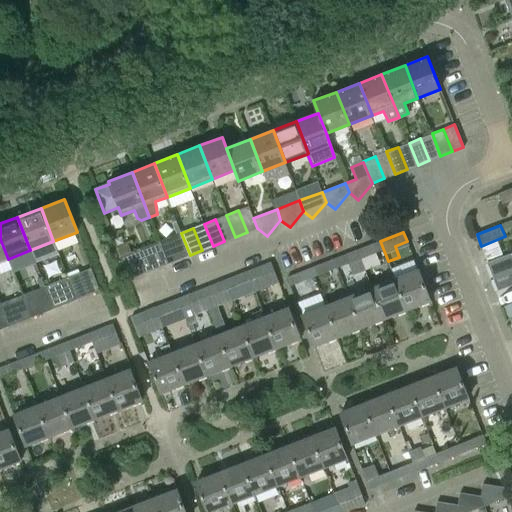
[(167,264),(179,259),(170,237),(158,242),(167,264)]
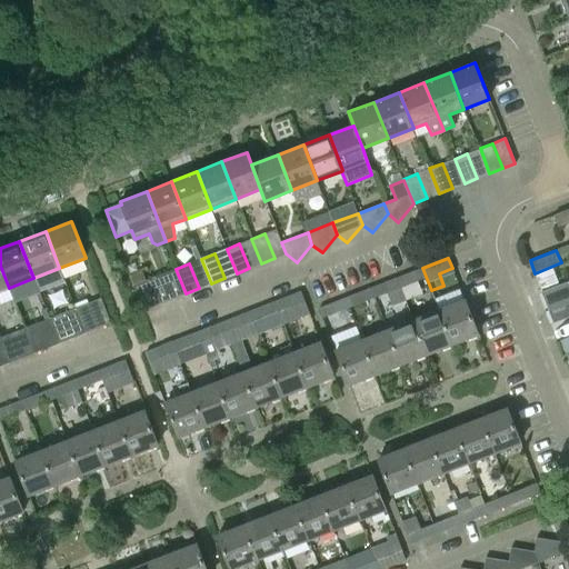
[(422,268),(397,278),(406,300),(431,290),(422,268)]
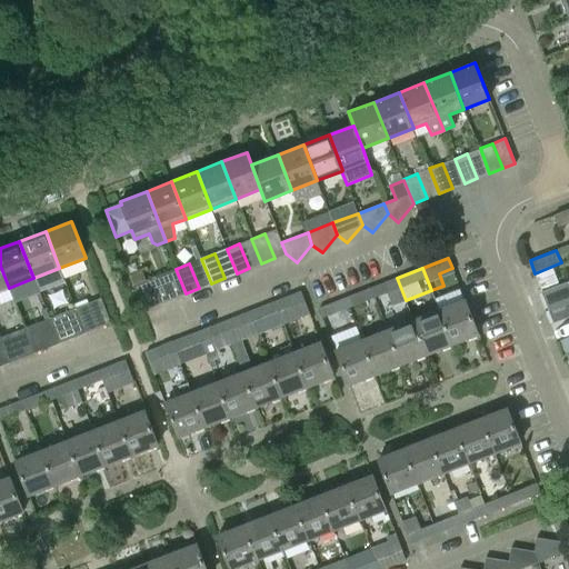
[(160,303),(172,299),(163,273),(150,279),(160,303)]
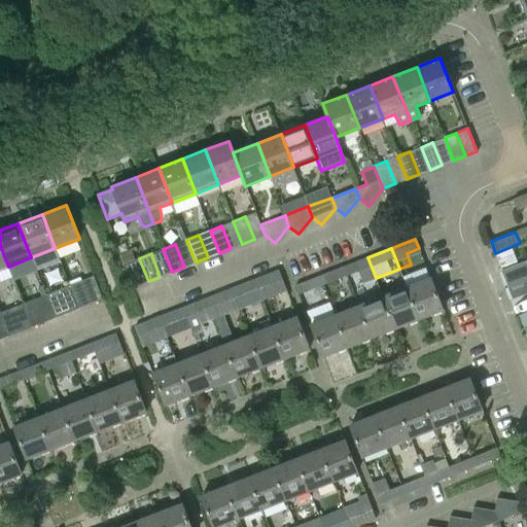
[(347,276),(358,272),(362,283),(376,278),(367,257),(344,267),(347,276)]
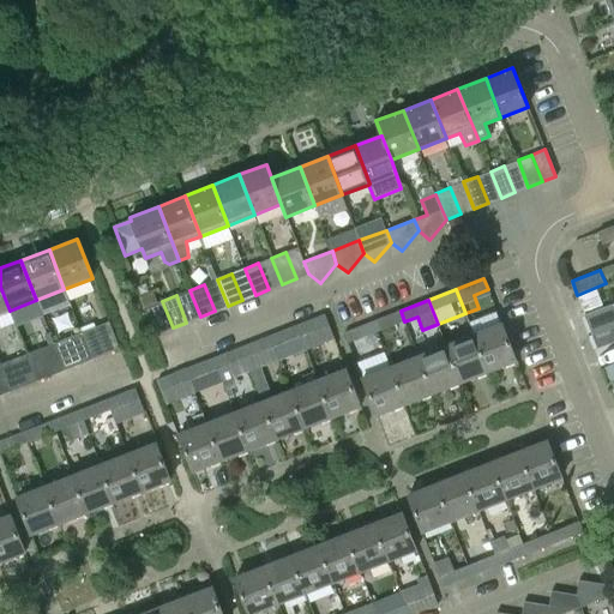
[(154,336),(173,327),(162,301),(143,308),(154,336)]
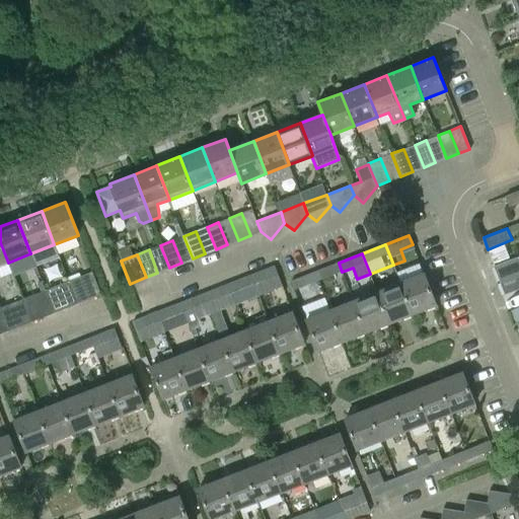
[(318,281),(342,272),(339,263),(315,272),(318,281)]
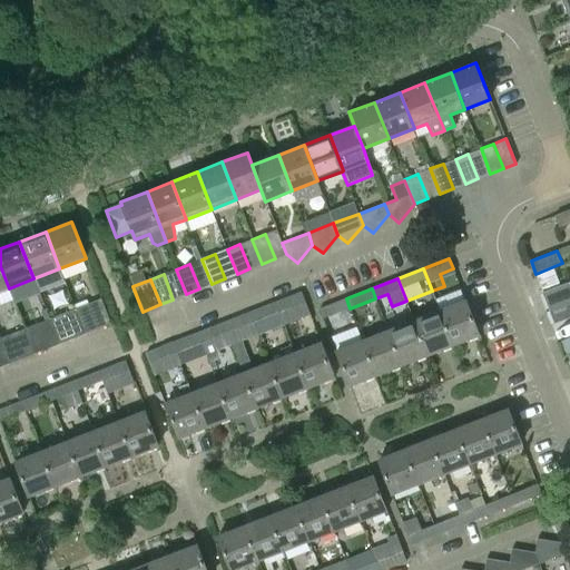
[(275,302),(284,325),(311,315),(305,302),(302,292),(275,302)]
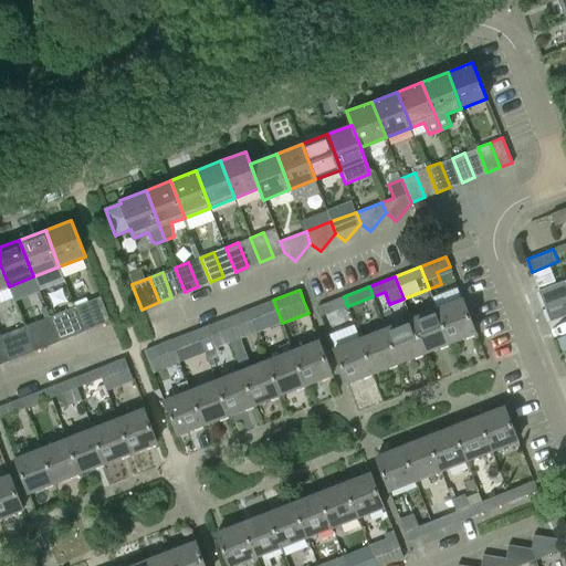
[(74,306),(84,332),(109,322),(101,296),(74,306)]
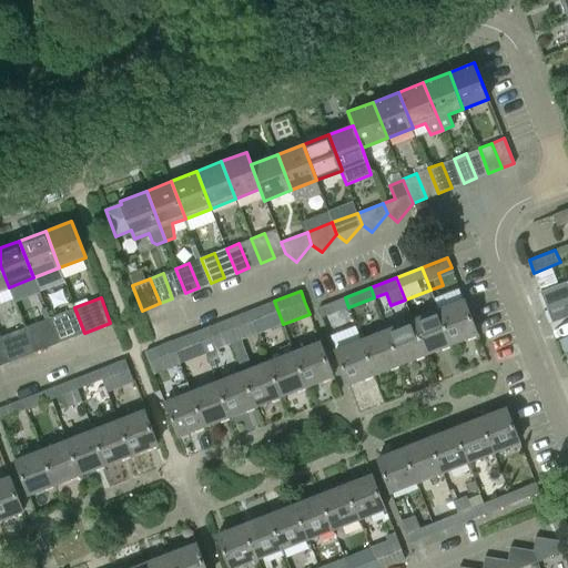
[(438,310),(452,344),(477,334),(464,300),(438,310)]
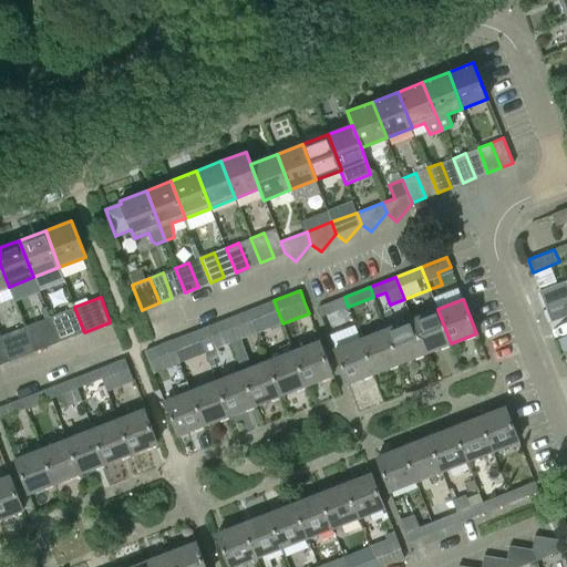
[(274,300),(248,310),(257,333),(282,323),(274,300)]
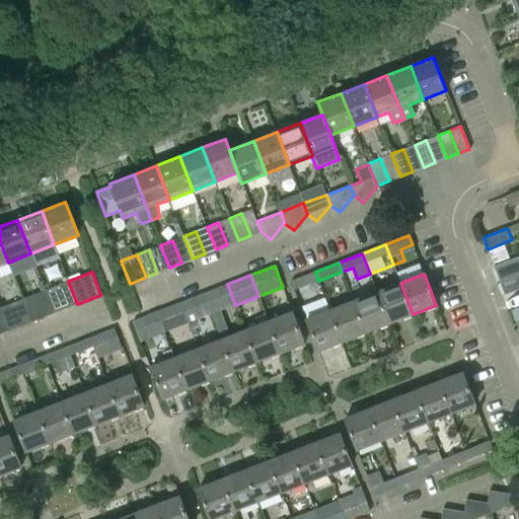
[(291,281),(295,290),(309,284),(305,276),(291,281)]
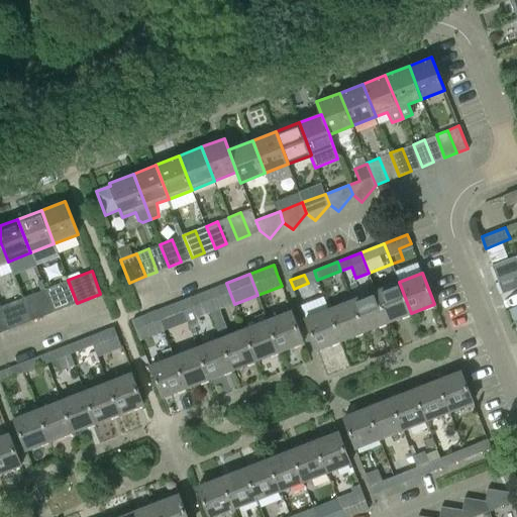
[(388,322),(411,313),(399,282),(399,283),(396,276),(387,280),(389,286),(376,291),(388,322)]
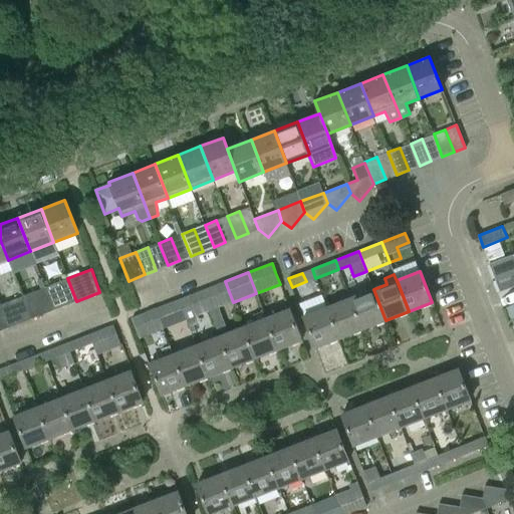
[(501,291),(513,287),(508,276),(496,280),(501,291)]
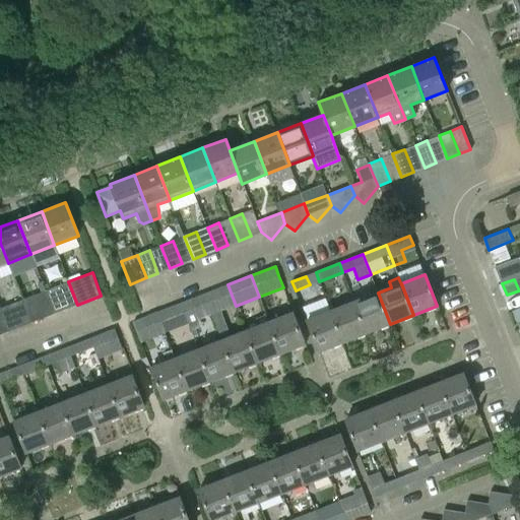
[(54,314),(77,305),(68,281),(45,290),(54,314)]
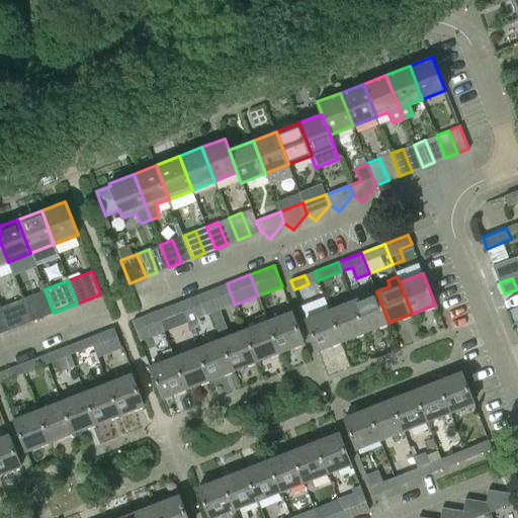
[(227,283),(203,292),(211,314),(235,305),(227,283)]
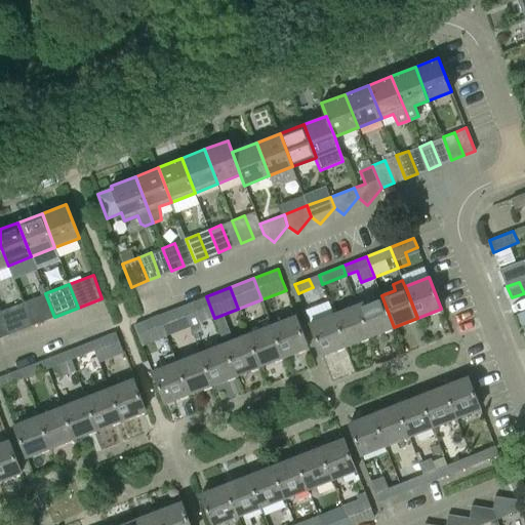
[(370,336),(394,327),(381,295),(378,290),(372,293),(374,298),(358,305),(370,336)]
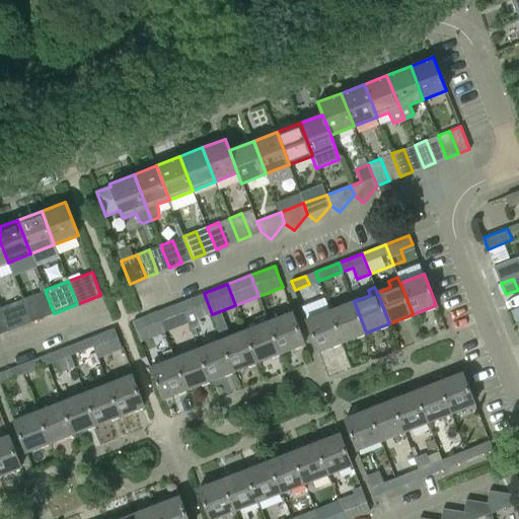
[(45,290),(22,299),(30,322),(54,313),(45,290)]
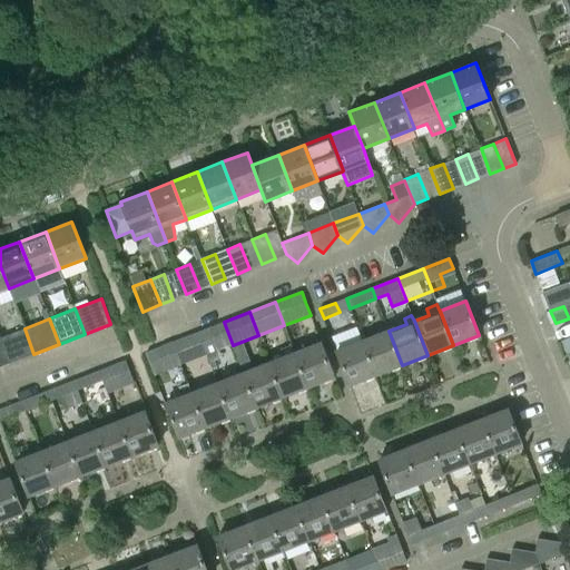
[(233,345),(224,322),(198,332),(207,355),(233,345)]
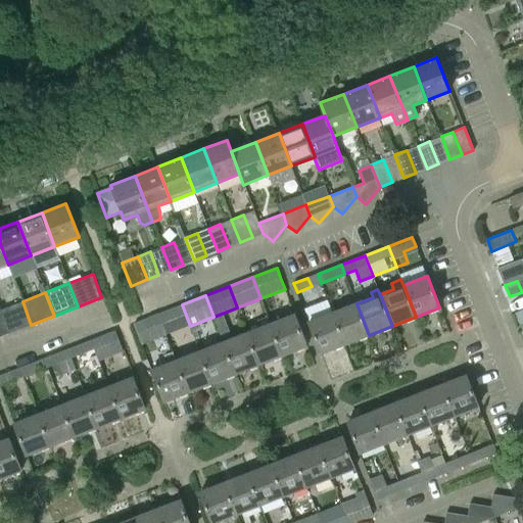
[(22,301),(0,310),(0,316),(7,334),(31,325),(22,301)]
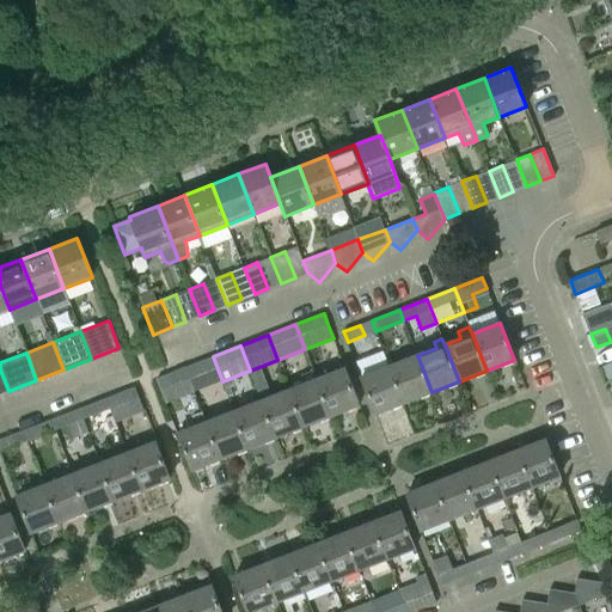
[(417,355),(389,366),(403,403),(432,392),(417,355)]
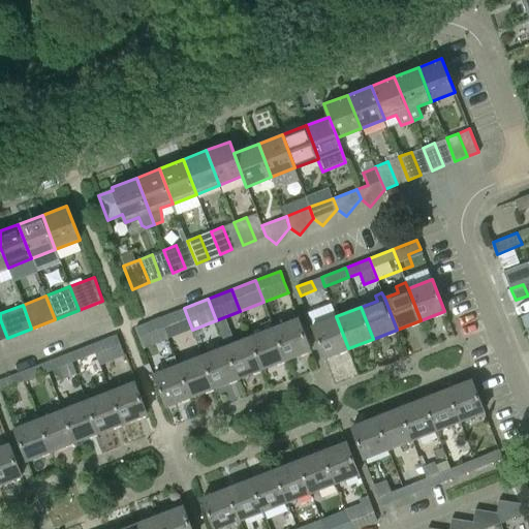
[(176,311),(160,317),(163,327),(179,320),(176,311)]
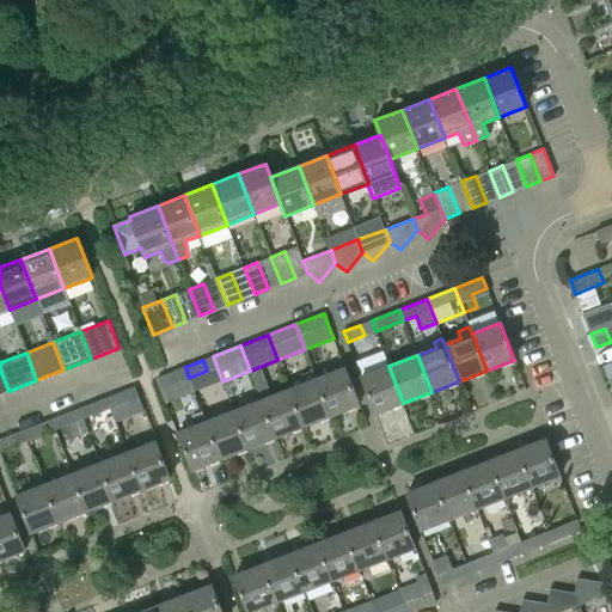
[(403,403),(389,366),(361,378),(375,414),(403,403)]
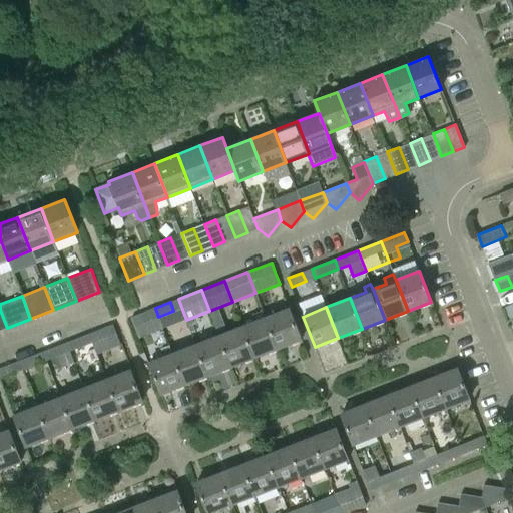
[(162,328),(157,317),(158,317),(155,308),(130,317),(138,337),(162,328)]
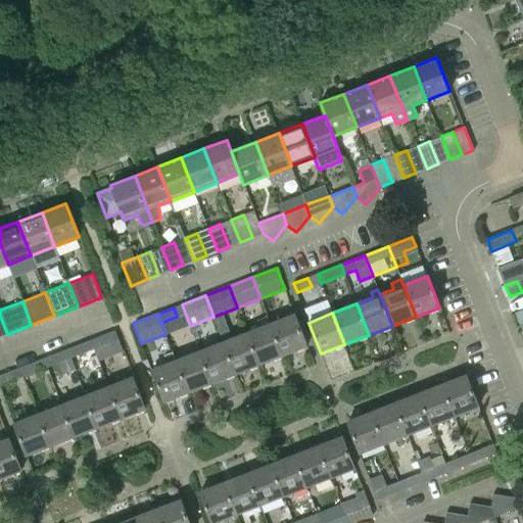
[(271,324),(283,355),(307,345),(295,314),(271,324)]
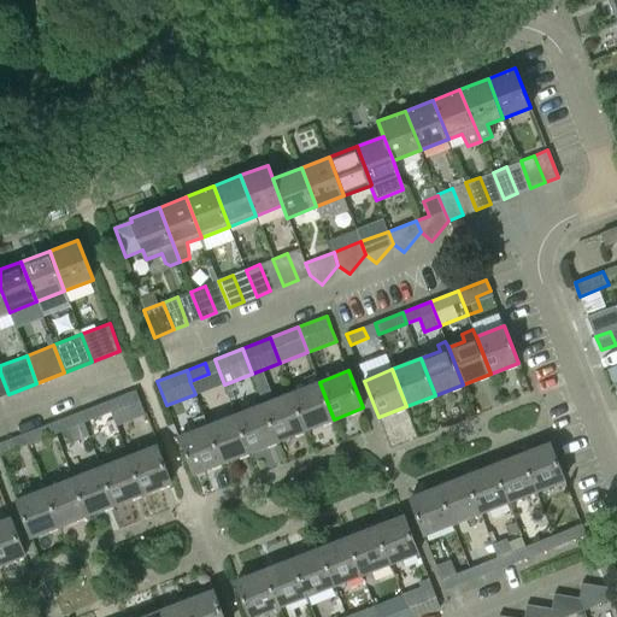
[(319,382),(317,382),(315,375),(303,378),(306,387),(292,393),(306,429),(334,419),(319,382)]
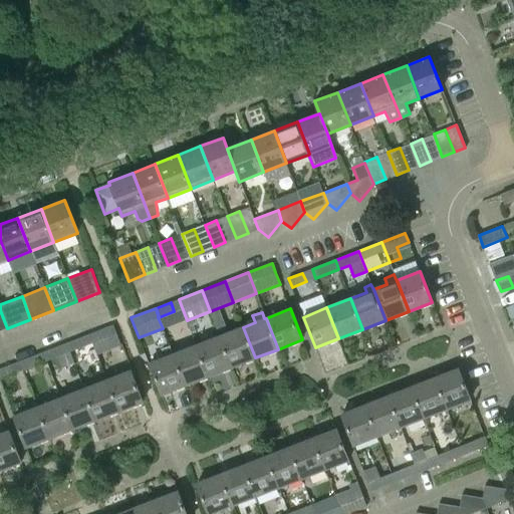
[(96,354),(120,345),(112,325),(88,334),(92,343),(96,354)]
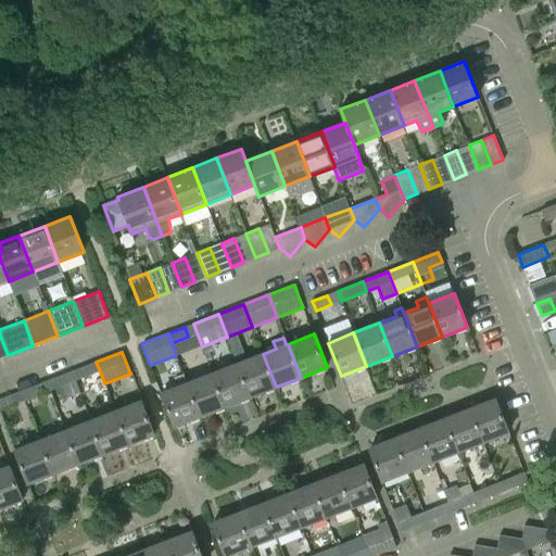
[(251,396),(276,387),(263,354),(238,363),(251,396)]
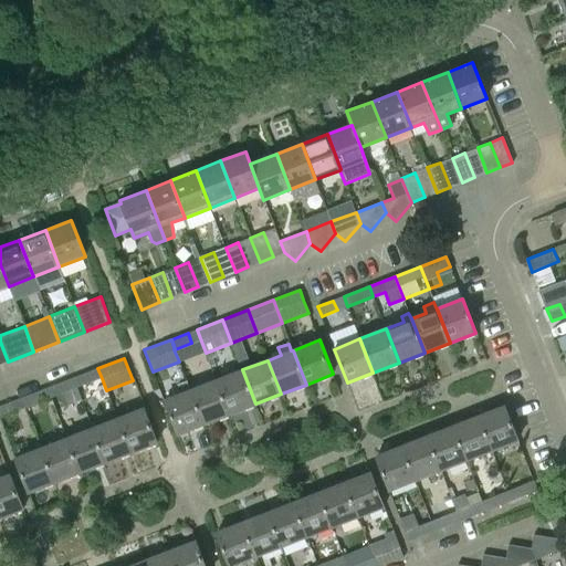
[(242,369),(216,379),(229,413),(255,404),(242,369)]
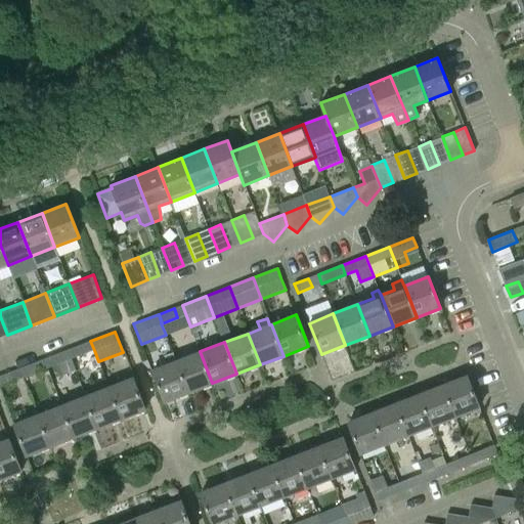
[(82,344),(68,350),(71,359),(72,359),(86,353),(82,344)]
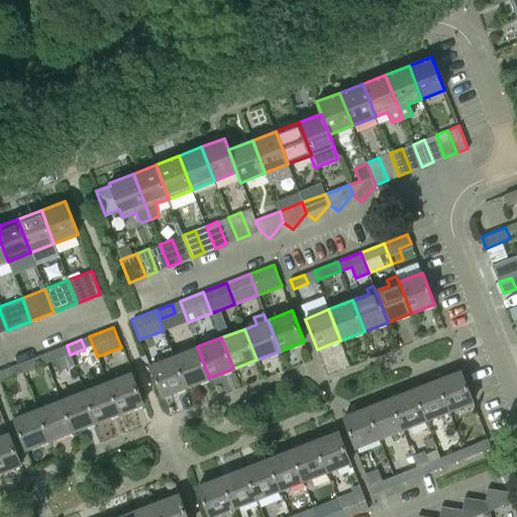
[(186,351),(175,355),(174,355),(186,387),(209,378),(197,346),(196,347),(194,342),(184,346),(186,351)]
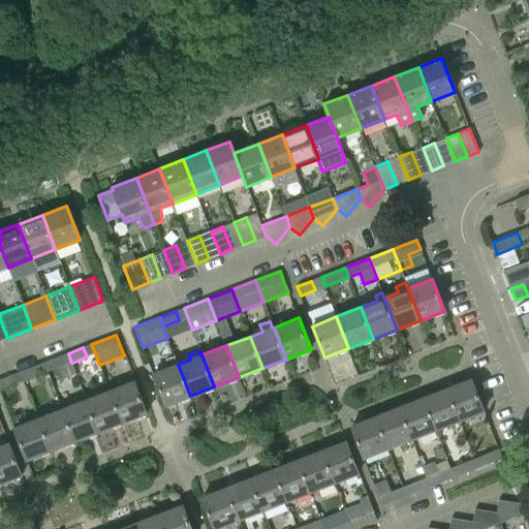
[(76,374),(72,363),(71,363),(68,353),(44,363),(48,372),(60,367),(64,378),(76,374)]
